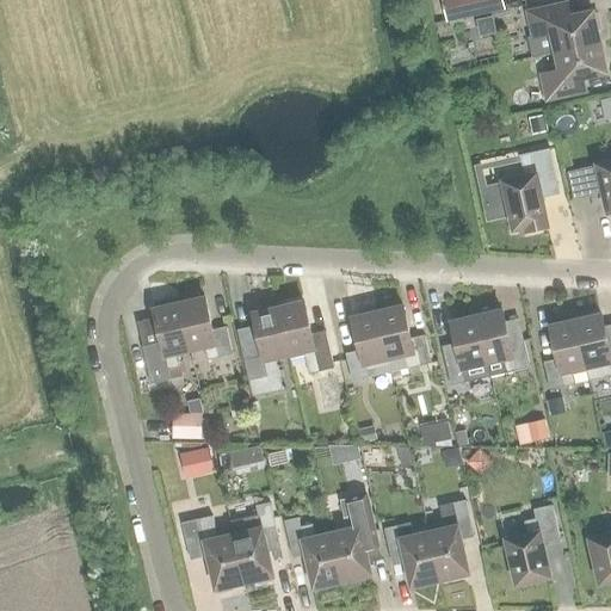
[(442,0),(448,23),(493,13),(491,0),(442,0)]
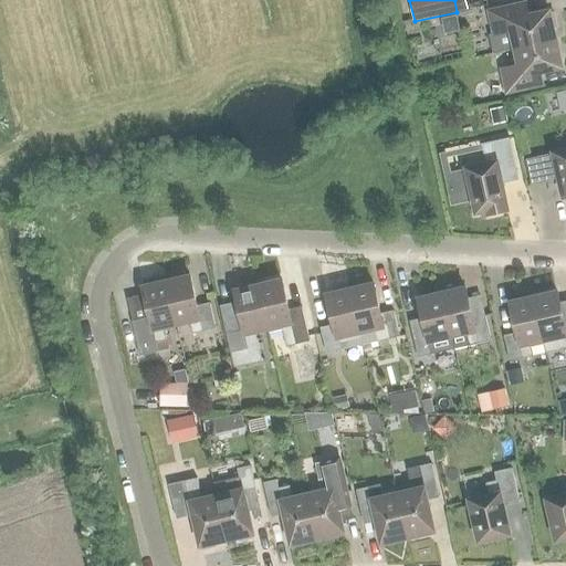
[(493,53),(515,49),(556,40),(553,29),(557,28),(554,13),(549,14),(549,11),(521,18),(517,4),(489,11),(494,35),(489,37),(493,53)]
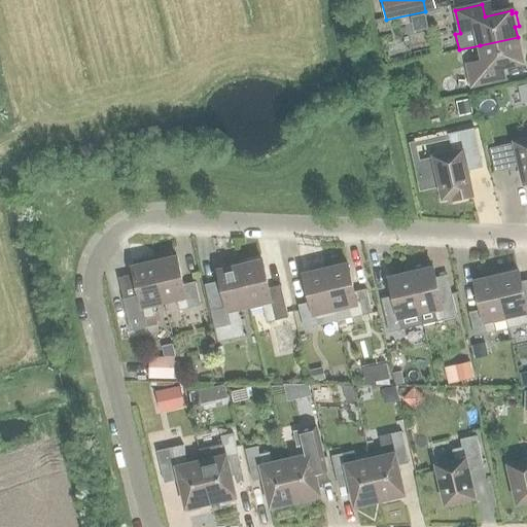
[(428,29),(425,14),(410,18),(414,32),(428,29)]
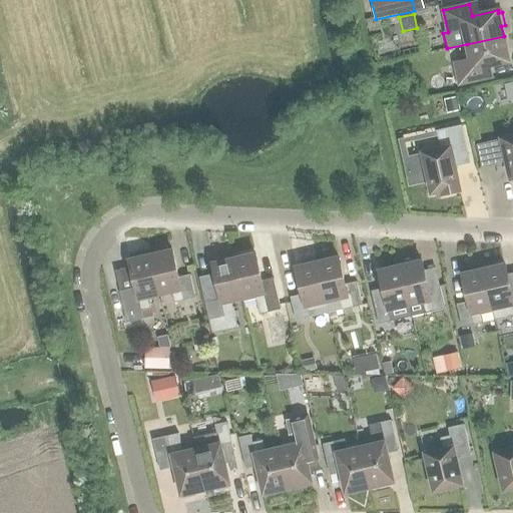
[(504,36),(467,44),(470,60),(455,63),(459,85),(486,79),(483,67),(509,61),(504,36)]
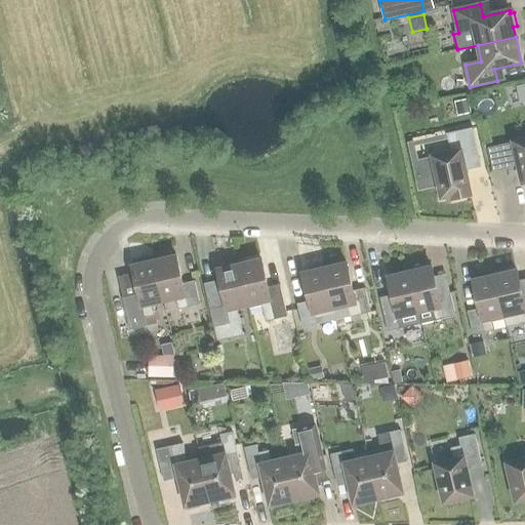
[(471,113),(468,98),(454,102),(457,116),(471,113)]
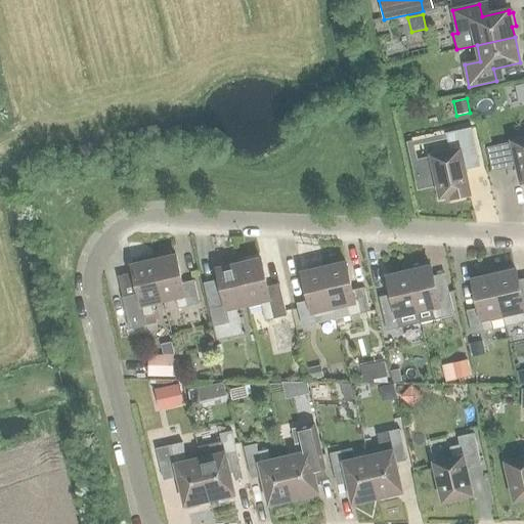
[(433,159),(415,163),(420,187),(438,183),(441,198),(452,195),(453,199),(470,194),(463,163),(479,160),(472,128),(446,133),(450,153),(432,157),(433,159)]
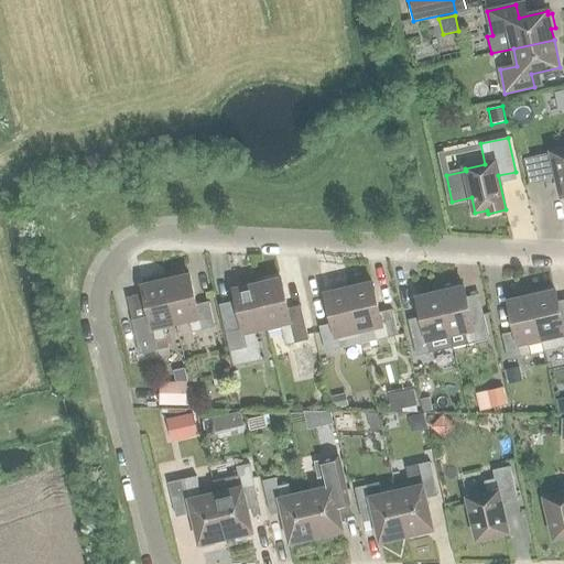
[(563,150),(523,159),(530,185),(557,179),(562,197),(563,196),(563,150)]
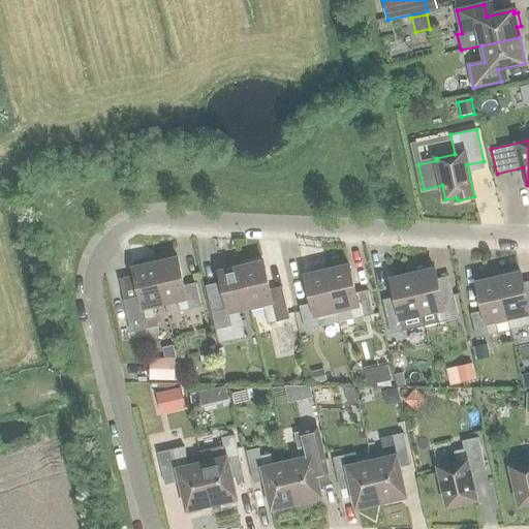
[(160,262),(156,263),(165,303),(177,301),(180,312),(201,307),(196,283),(184,286),(178,258),(174,259),(174,256),(159,259),(160,262)]
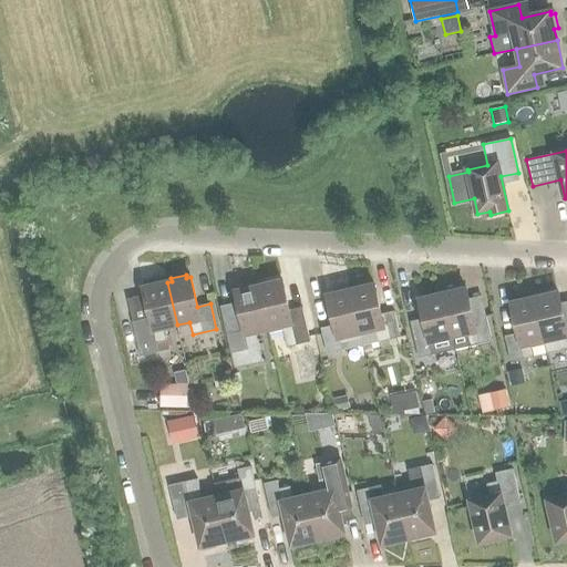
[(259,287),(270,333),(282,330),(287,348),(310,342),(302,307),(289,310),(282,281),(259,287)]
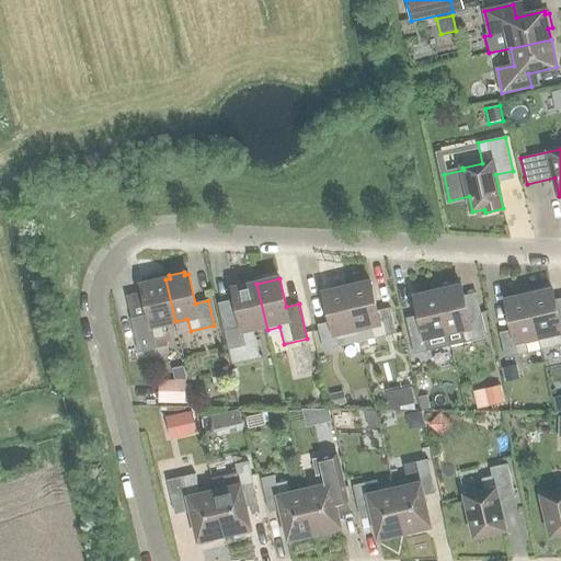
[(162,324),(175,321),(165,279),(141,285),(148,315),(132,318),(139,352),(167,346),(162,324)]
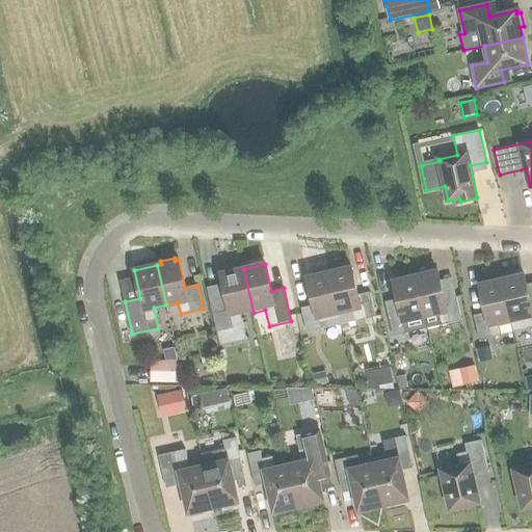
[(254,313),(243,269),(238,270),(237,266),(223,269),(224,273),(220,274),(227,301),(211,306),(220,346),(246,340),(240,312),(251,309),(253,313),(254,313)]
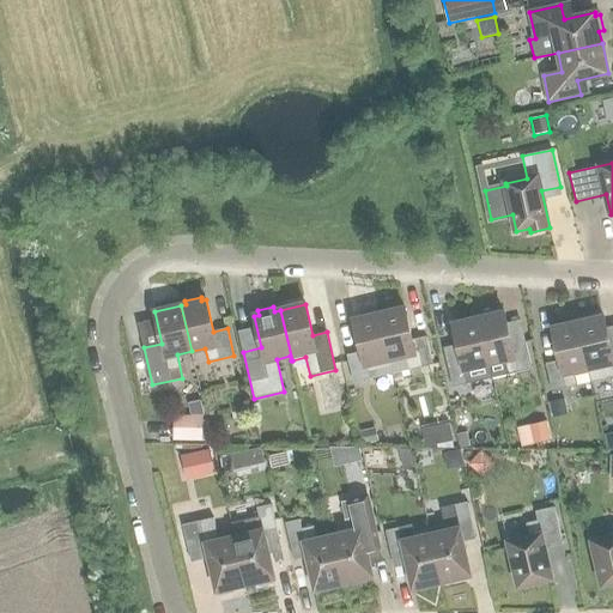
[(405,308),(380,314),(390,359),(392,364),(393,374),(407,370),(434,364),(426,337),(412,340),(405,308)]
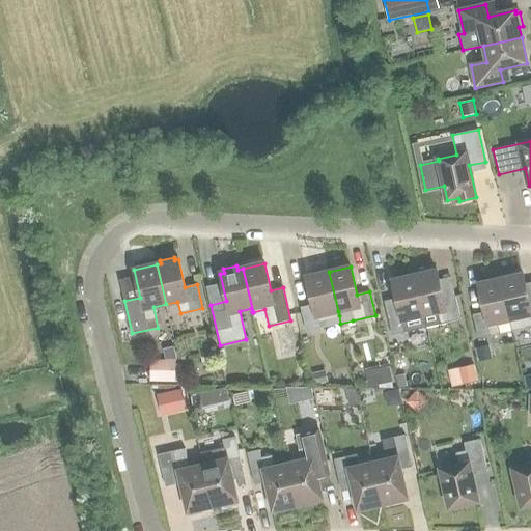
[(419,275),(415,276),(426,328),(439,325),(460,319),(455,296),(443,298),(437,271),(432,272),(432,268),(418,271),(419,275)]
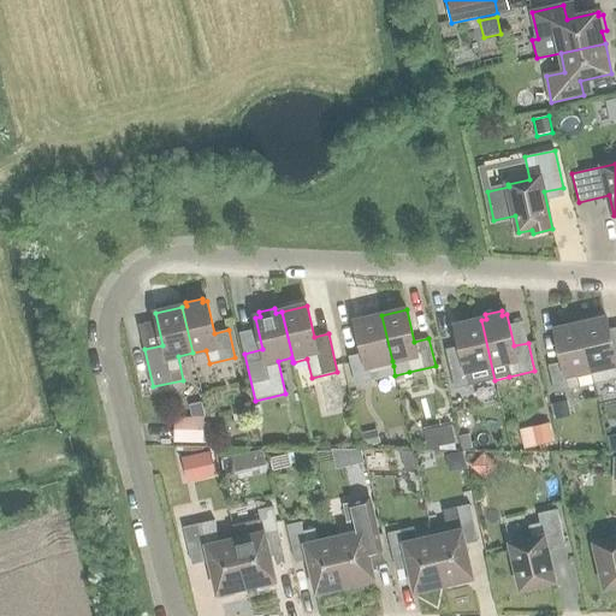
[(363,354),(349,356),(355,385),(381,379),(395,375),(394,366),(392,361),(381,315),(355,321),(363,354)]
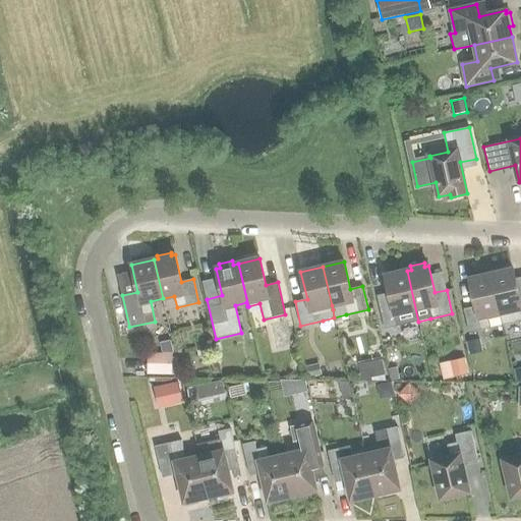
[(491,274),(503,325),(520,321),(520,295),(519,296),(513,270),(491,274)]
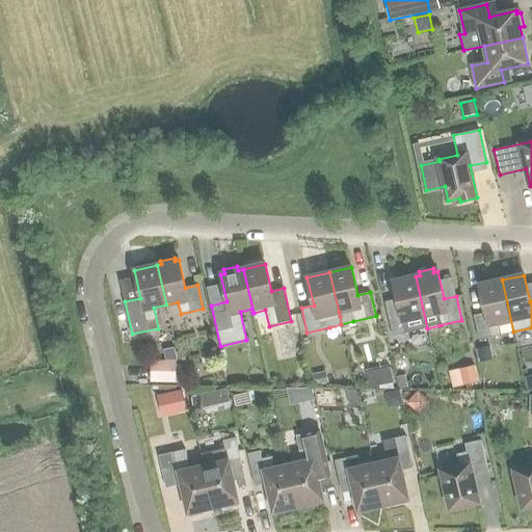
[(399,309),(388,312),(393,336),(416,331),(427,328),(416,276),(393,282),(399,309)]
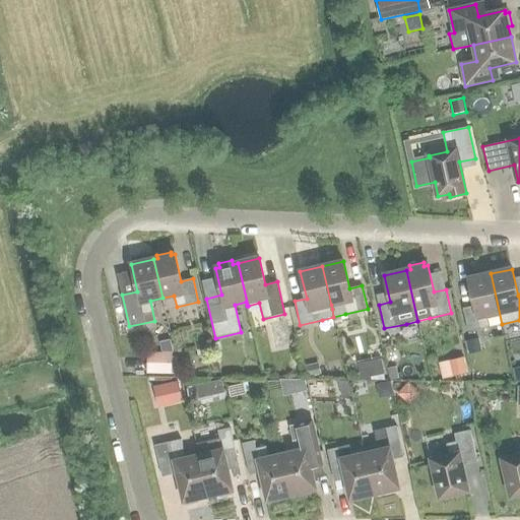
[(502,324),(491,273),(468,278),(474,306),(463,309),(468,332),(490,327),(489,319),(500,317),(501,325),(502,324)]
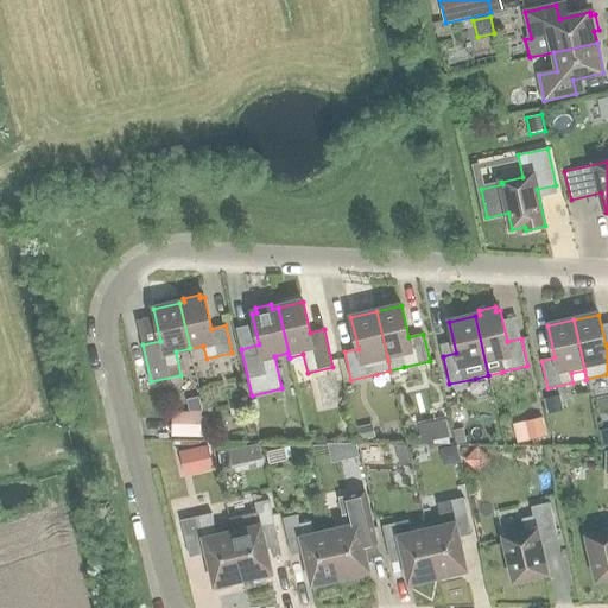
[(316,406),(340,403),(334,372),(310,377),(316,406)]
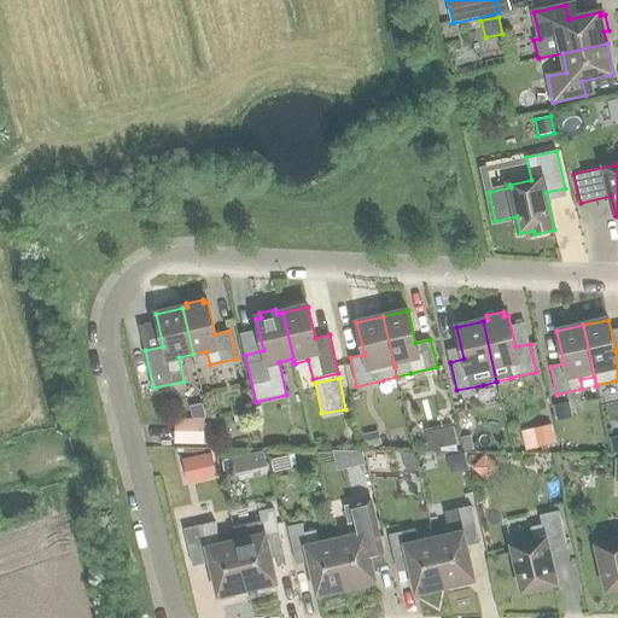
[(573,418),(570,402),(554,406),(557,421),(573,418)]
